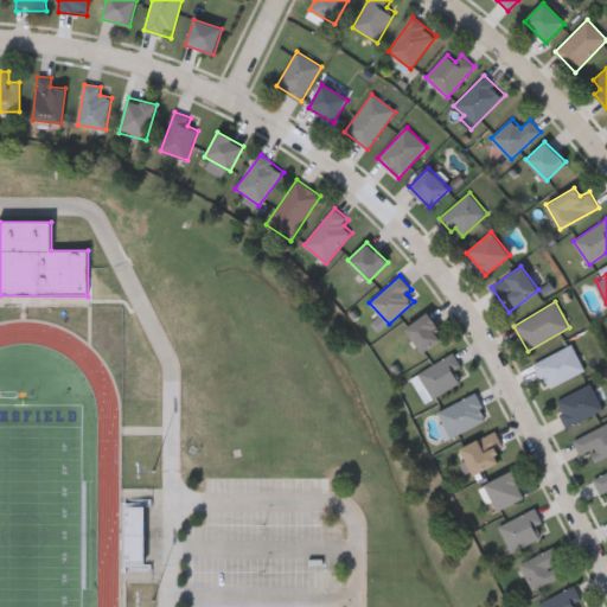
[(443,338),(421,352),(406,326),(428,312),(443,338)]
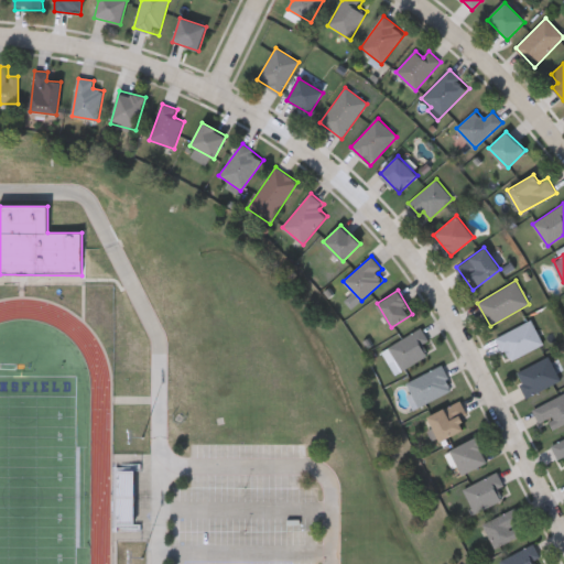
[(507,360),(496,336),(532,321),(543,345),(507,360)]
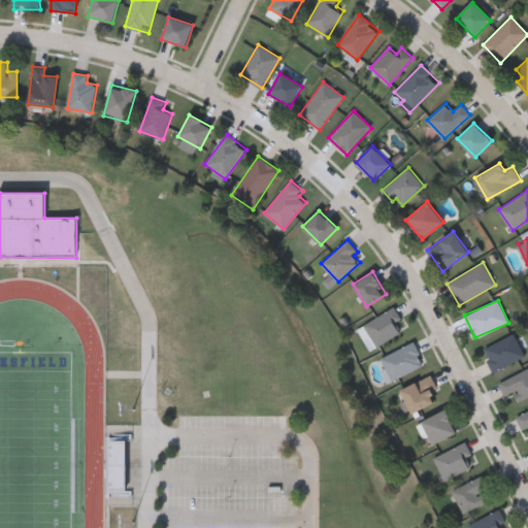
[(402,319),(396,323),(401,332),(371,350),(359,328),(395,307),(402,319)]
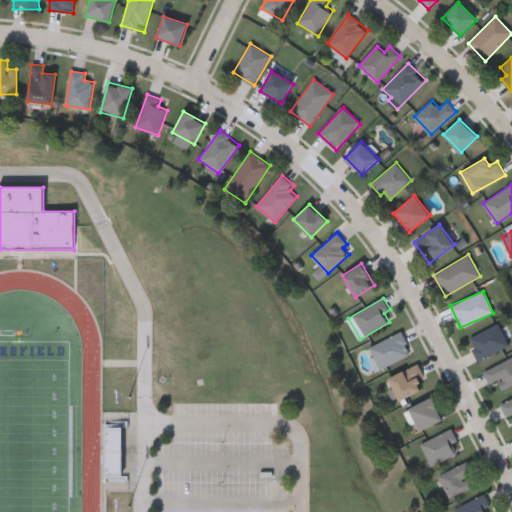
[(468,338),(498,323),(509,345),(479,360),(468,338)]
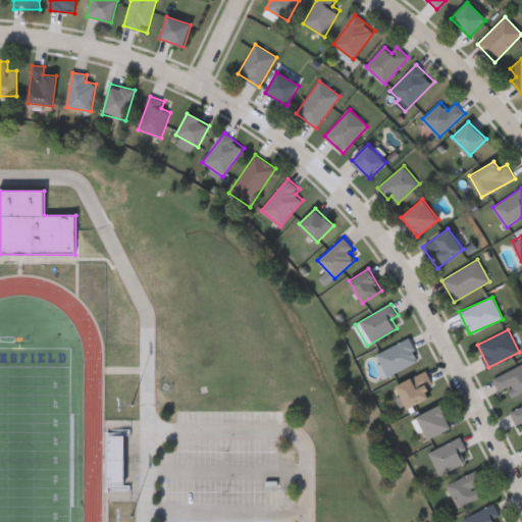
[(420,360),(386,375),(376,353),(410,337),(420,360)]
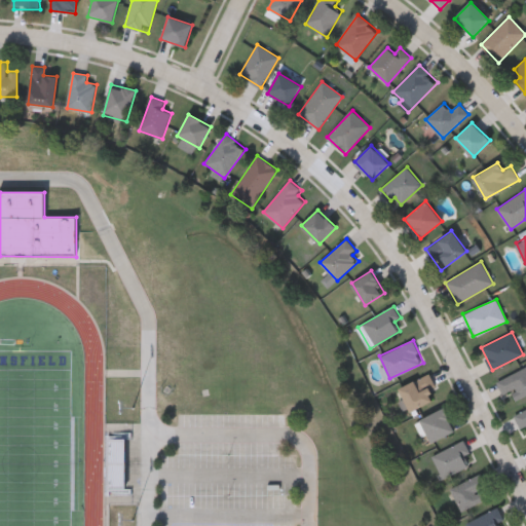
[(502,395),(496,381),(525,366),(525,395),(516,400),(511,390),(502,395)]
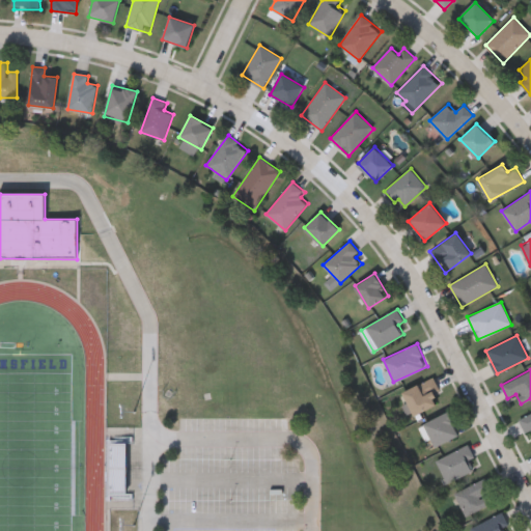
[(441,391),(436,393),(440,401),(413,415),(401,392),(434,375),(441,391)]
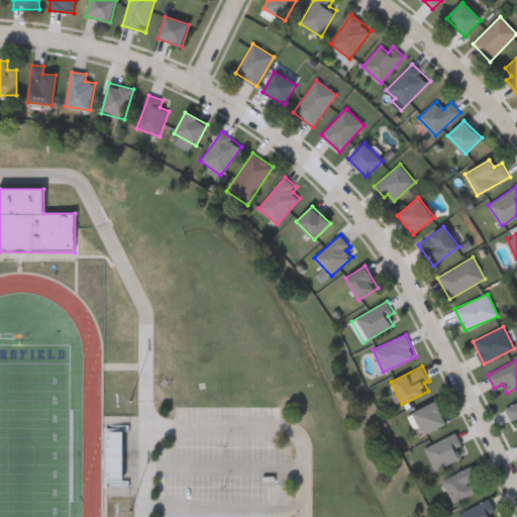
[(412,411),(438,400),(448,422),(422,434),(412,411)]
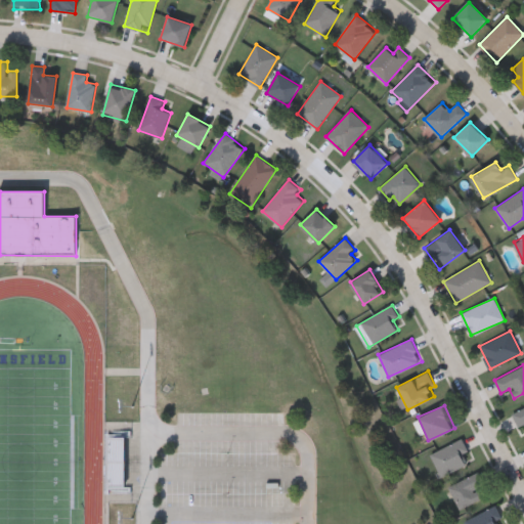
[(513,413),(523,407),(523,424),(519,427),(513,413)]
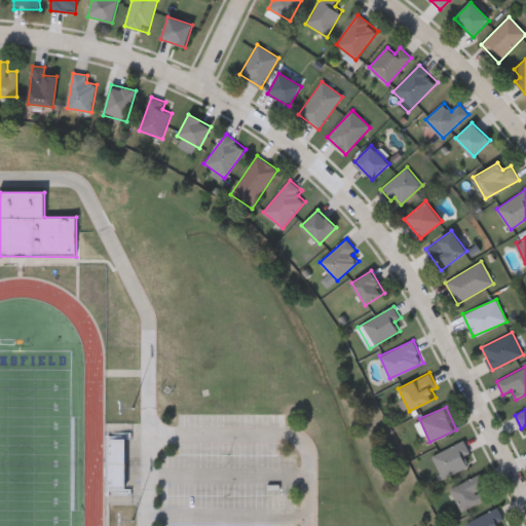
[(467,466),(444,479),(433,456),(463,439),(471,452),(462,456),(467,466)]
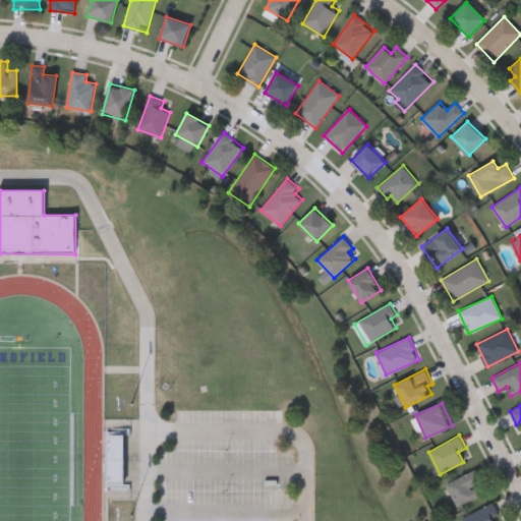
[(482,480),(474,485),(479,495),(459,507),(446,485),(475,468),(482,480)]
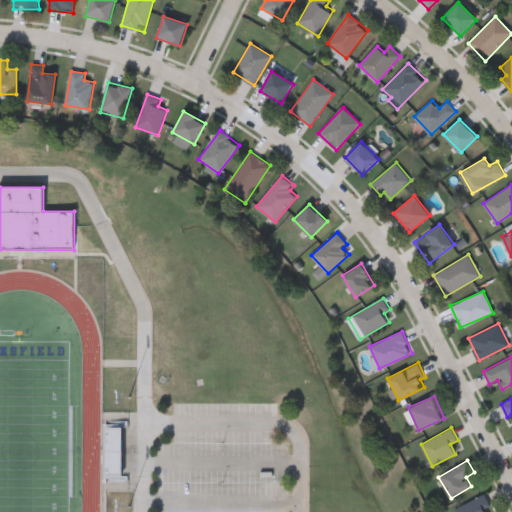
[(492,506),(483,511),(455,511),(454,510),(484,493),(492,506)]
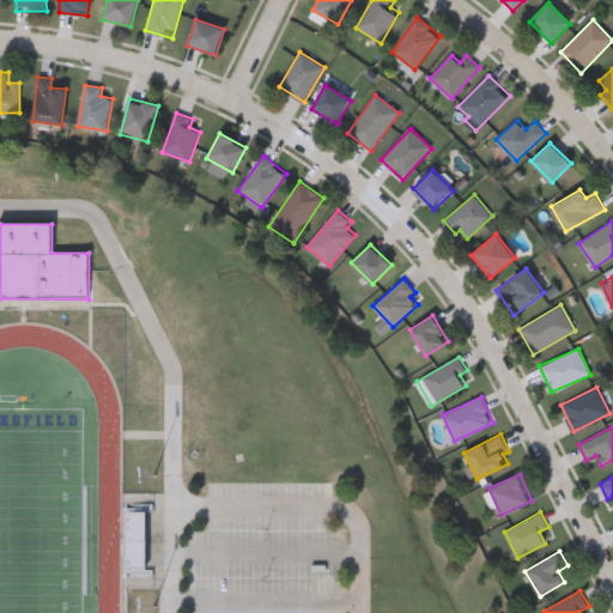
All buildings are outlined.
